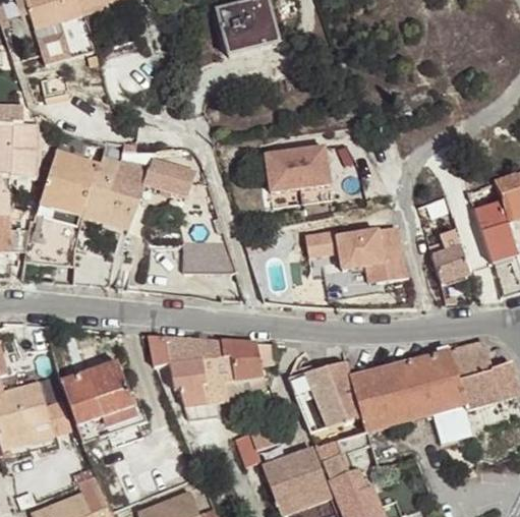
[(14,0),(19,13),(30,10),(25,0),(14,0)]
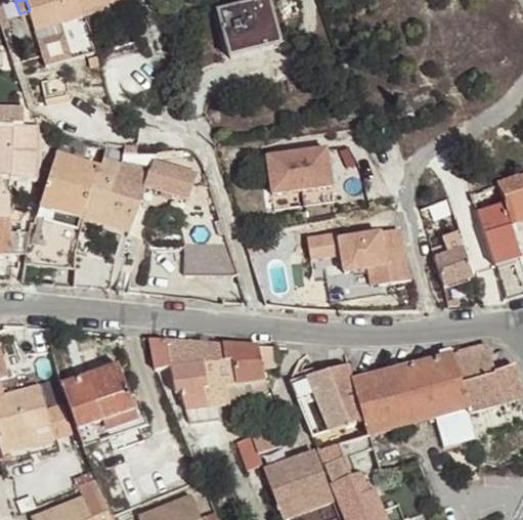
[(59,20),(84,13),(83,9),(80,0),(26,0),(30,10),(35,29),(59,20)]
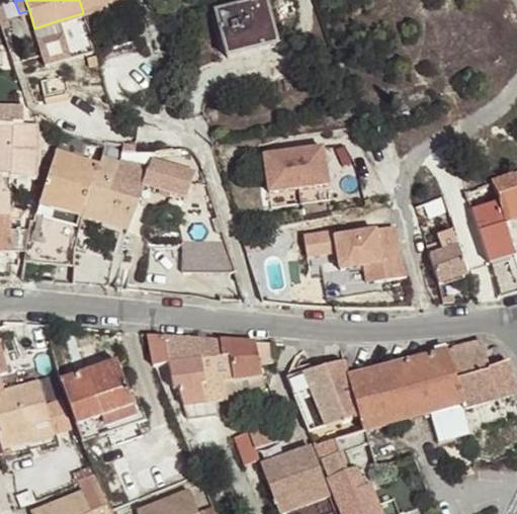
[(79,0),(82,9),(105,1),(108,0),(79,0)]
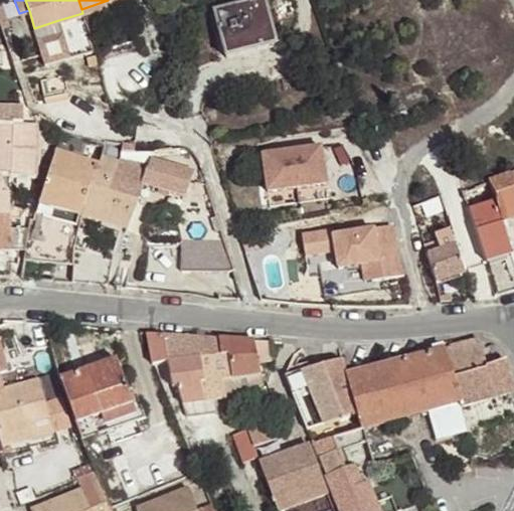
[(246,0),(213,8),(224,54),(276,41),(265,0),(246,0)]
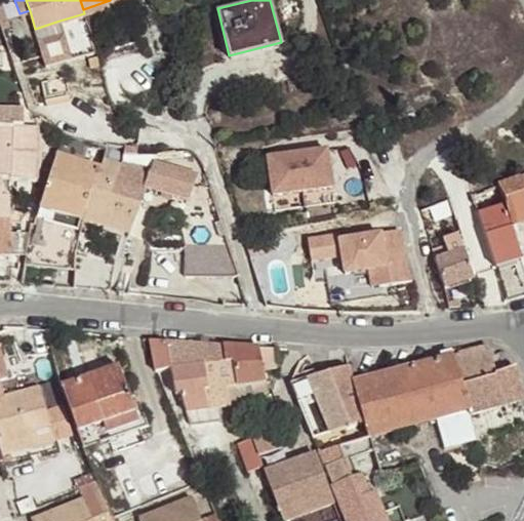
[(83,9),(84,13),(109,6),(107,1),(83,9)]
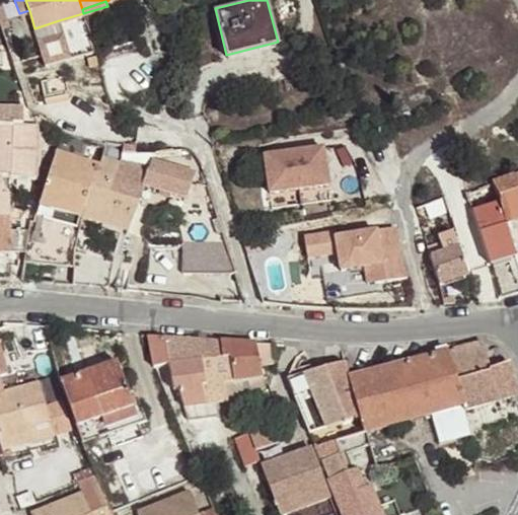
[(62,30),(59,20),(34,28),(38,38),(62,30)]
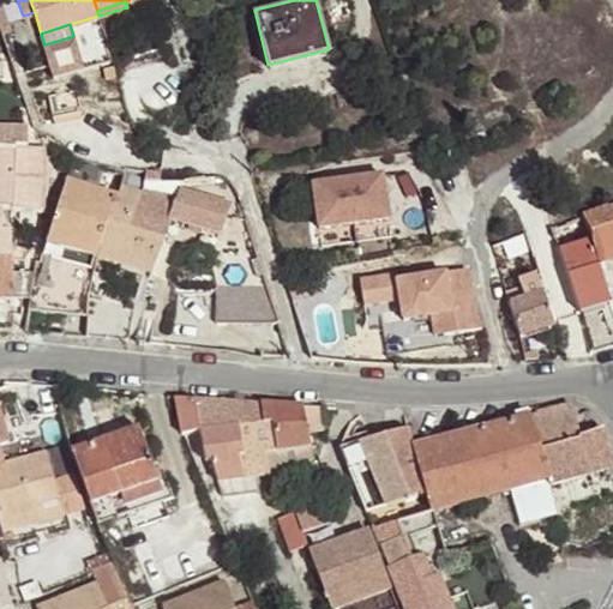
[(0,204),(1,204),(12,205),(43,206),(43,202),(46,172),(44,154),(43,142),(40,142),(18,143),(19,127),(0,125),(0,204)]
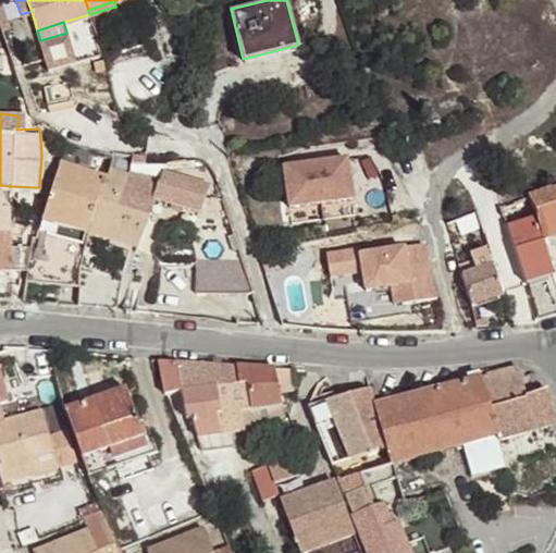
[(346,155),(283,166),(289,206),(353,196),(346,155)]
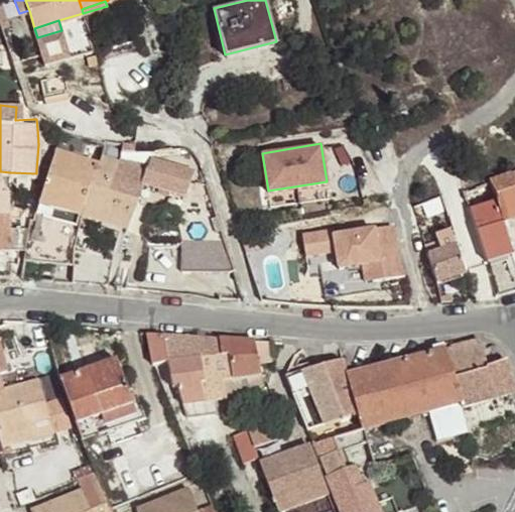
[(38,203),(58,209),(77,152),(56,146),(38,203)]
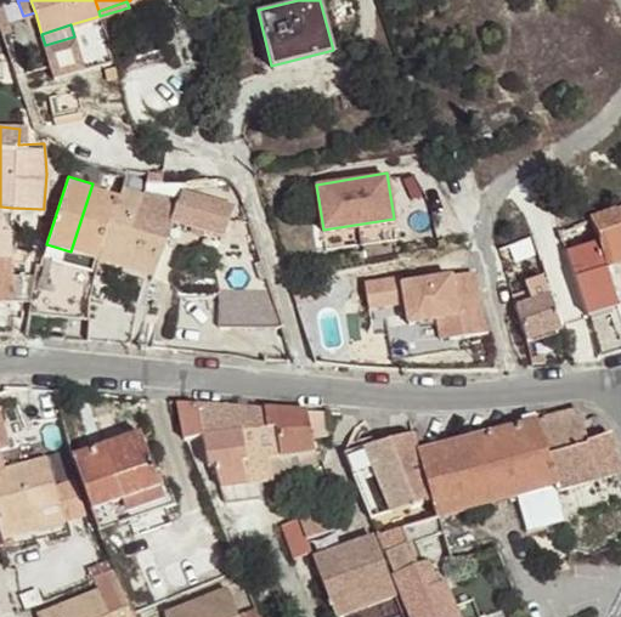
[(88,295),(96,258),(117,191),(92,184),(71,252),(88,256),(84,269),(52,258),(46,279),(39,277),(34,300),(30,310),(86,315),(88,295)]
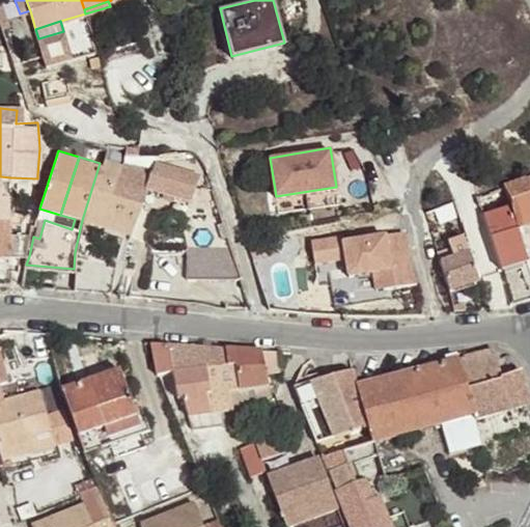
[(101,158),(100,163),(82,220),(132,234),(138,211),(109,203),(124,162),(101,158)]
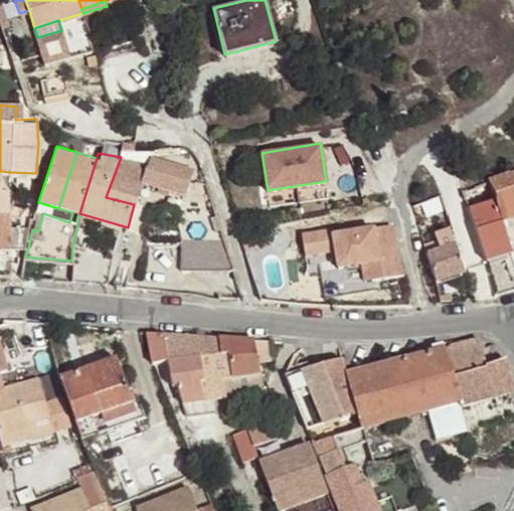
[(193,169),(151,156),(149,161),(121,157),(106,197),(134,204),(142,181),(183,194),(193,169)]
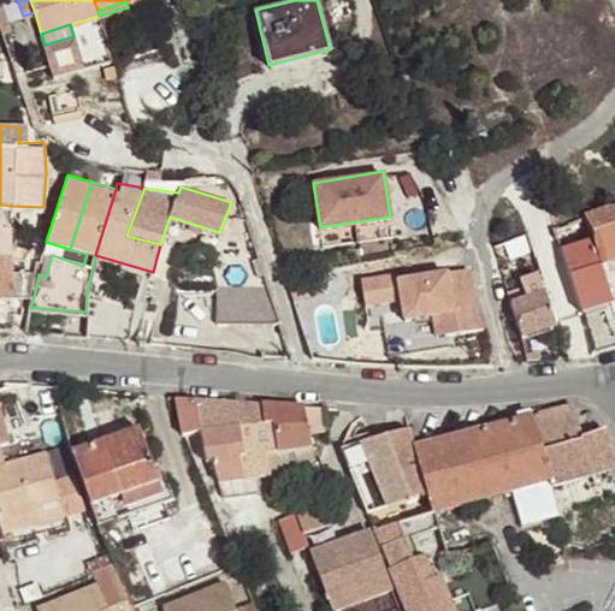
[(0,254),(12,254),(25,253),(30,244),(10,244),(10,226),(3,225),(1,205),(0,205),(0,254)]
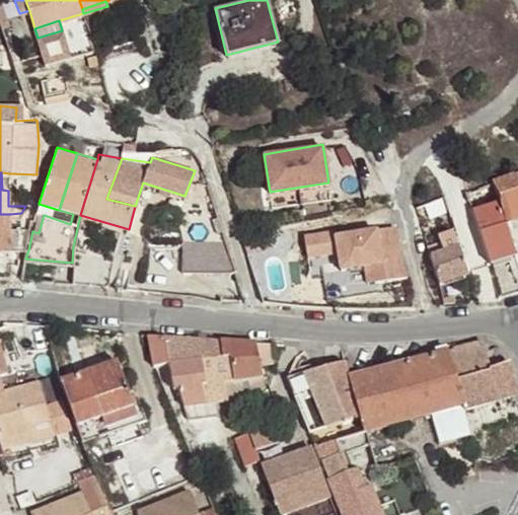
[(517,190),(513,173),(493,180),(498,194),(500,200),(498,201),(506,223),(514,248),(515,253),(517,251),(517,190)]
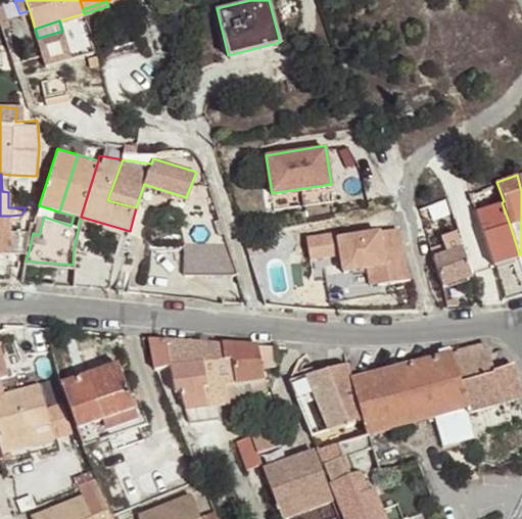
[(476,210),(483,233),(500,228),(509,253),(518,250),(510,225),(502,202),(476,210)]
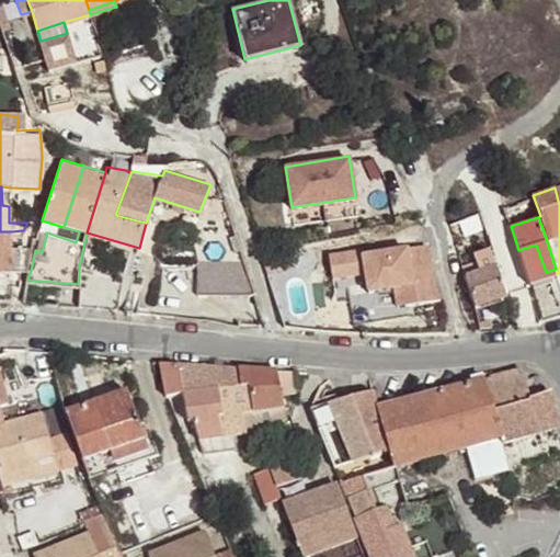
[(1,245),(0,231),(0,270),(21,270),(21,245),(1,245)]
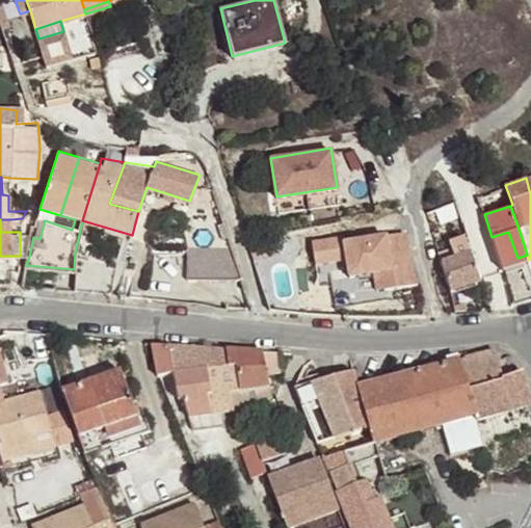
[(354,276),(378,273),(380,288),(421,283),(414,228),(349,236),(354,276)]
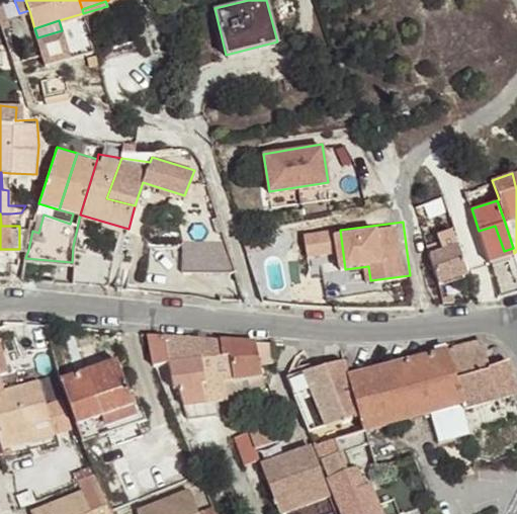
[(19,226),(19,249),(28,250),(32,231),(33,227),(20,226),(19,226)]
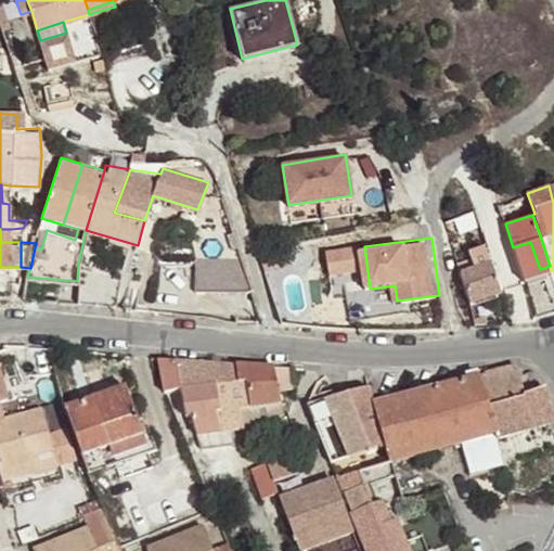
[(358,242),(327,248),(333,276),(363,268),(358,242)]
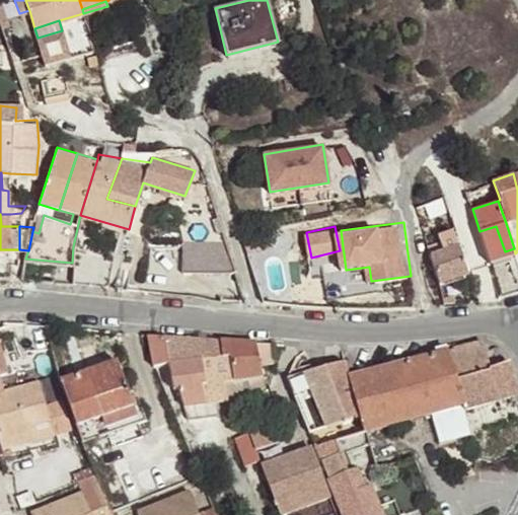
[(496,226),(479,231),(488,258),(505,251),(496,226)]
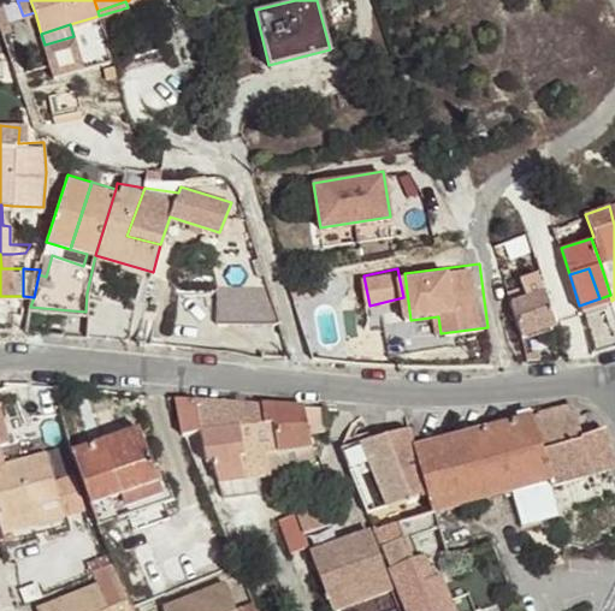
[(216,321),(279,321),(268,288),(217,286),(216,321)]
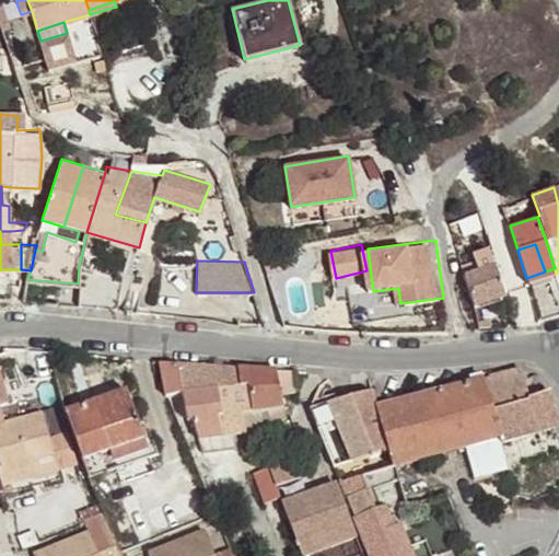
[(464,275),(474,307),(507,296),(496,264),(464,275)]
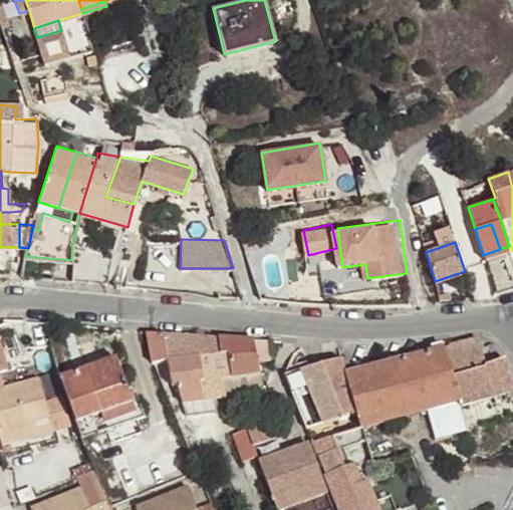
[(71,260),(69,277),(105,281),(111,249),(72,244),(71,260)]
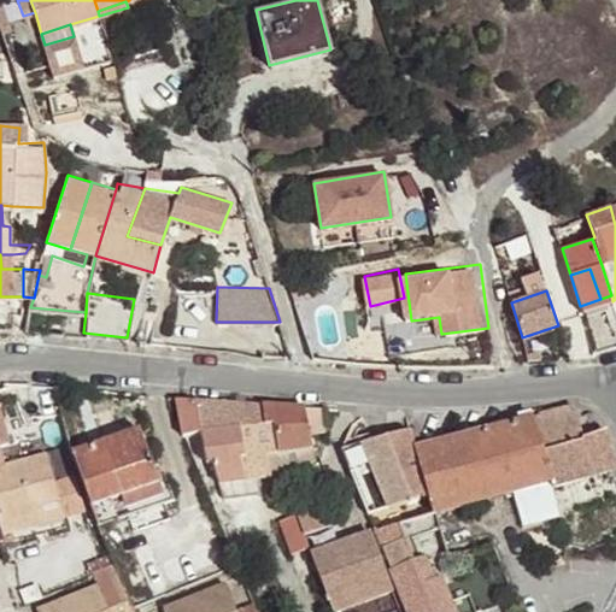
[(611,295),(600,299),(603,306),(614,302),(612,301),(611,295)]
